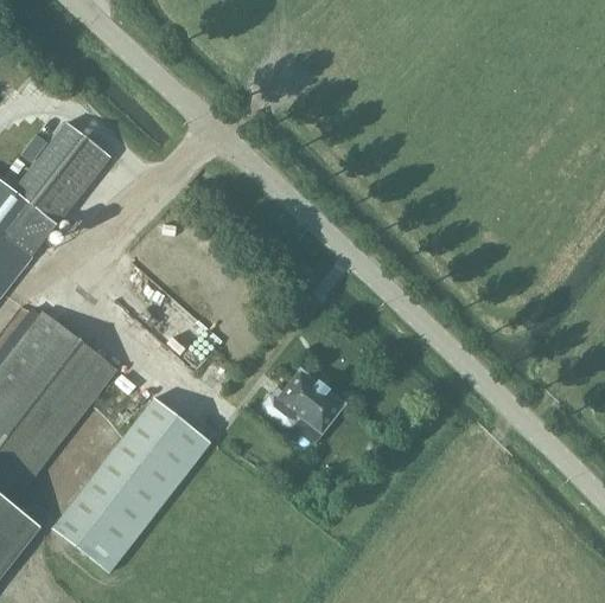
[(14,190),(0,178),(0,299),(58,225),(112,154),(68,121),(14,190)]
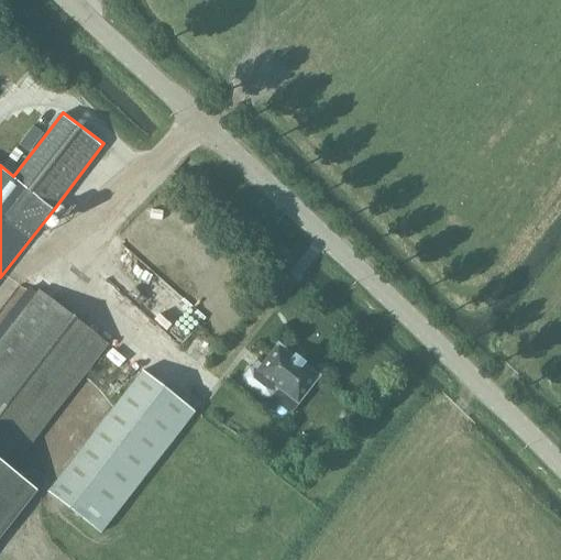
[(35,124),(23,140),(33,147),(45,132),(35,124)]
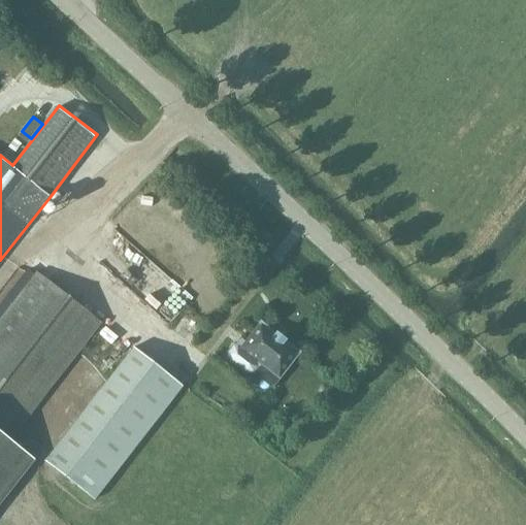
[(40,270),(0,321),(0,497),(33,455),(11,438),(104,321),(40,270)]
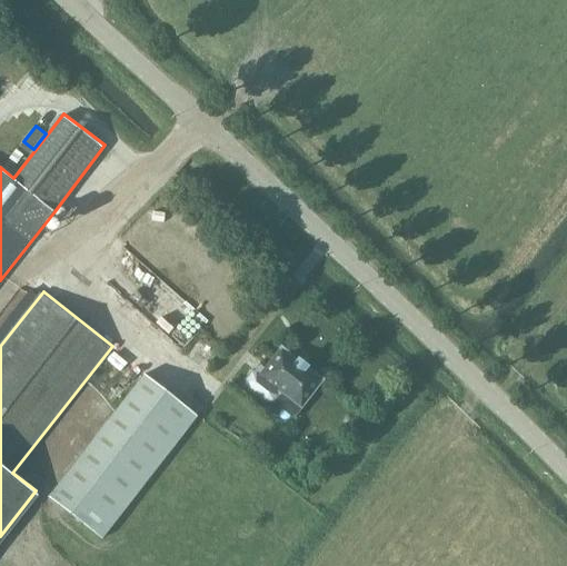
[(254,369),(246,379),(246,384),(267,400),(275,399),(280,391),(286,391),(304,405),(325,377),(282,344),(261,371),(258,368),(254,369)]
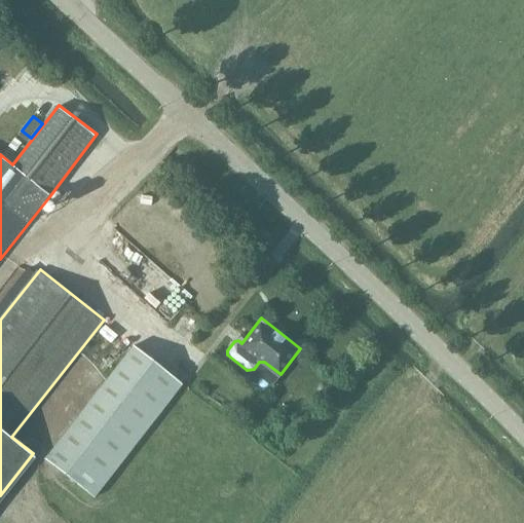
[(96,495),(98,491),(183,381),(135,343),(46,457),(96,495)]
